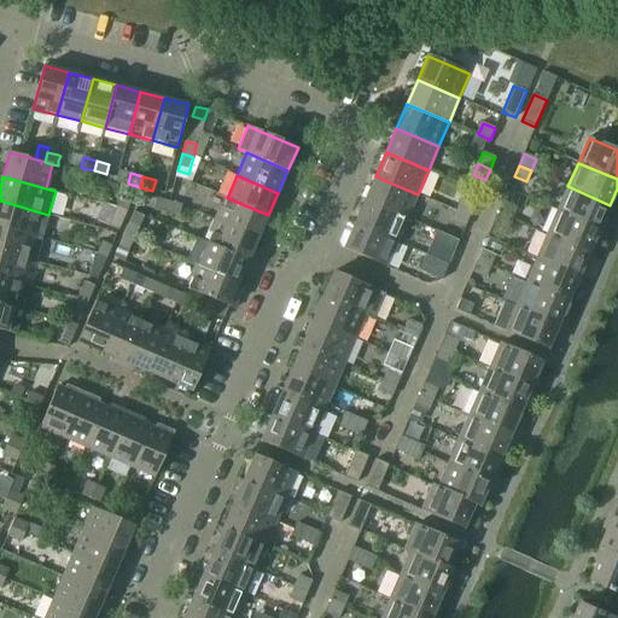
[(375,176),(366,199),(408,219),(418,194),(375,176)]
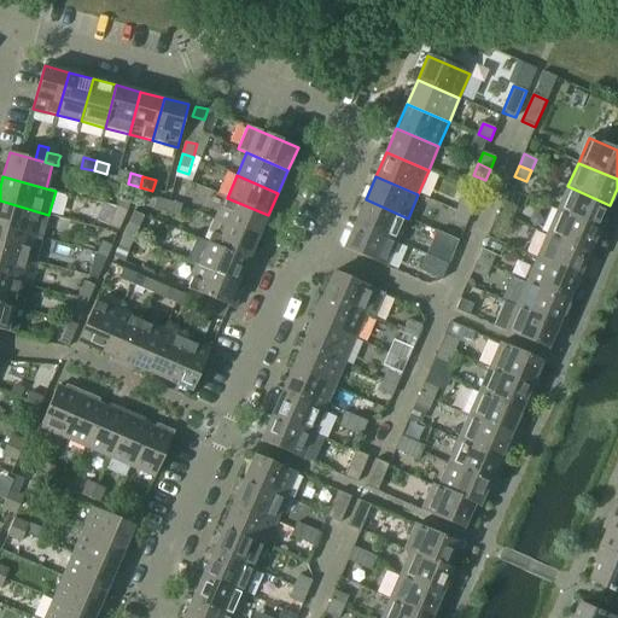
[(567,186),(558,210),(605,231),(608,223),(604,221),(610,205),(567,186)]
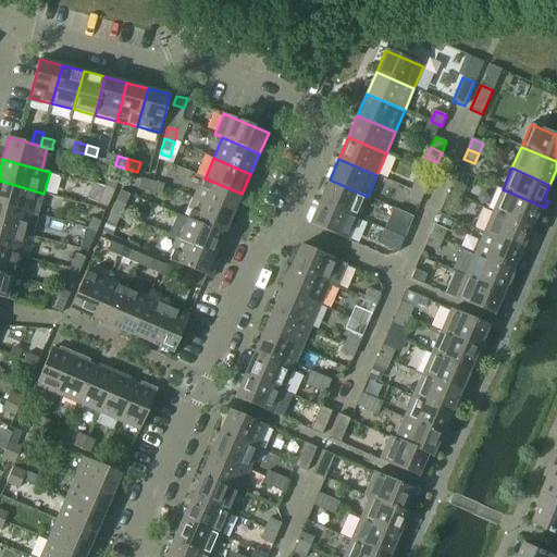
[(110,176),(106,187),(114,190),(119,180),(110,176)]
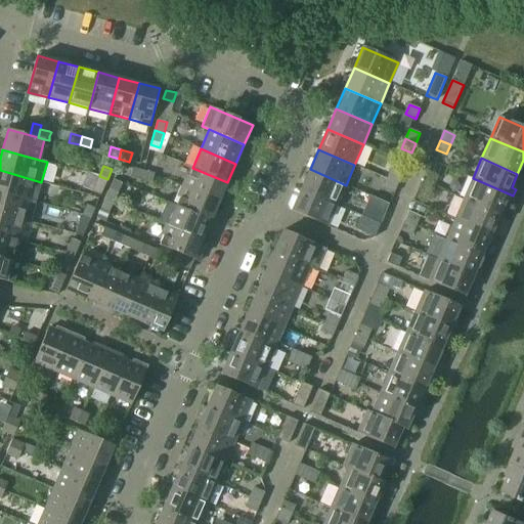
[(131,177),(141,180),(144,171),(133,168),(131,177)]
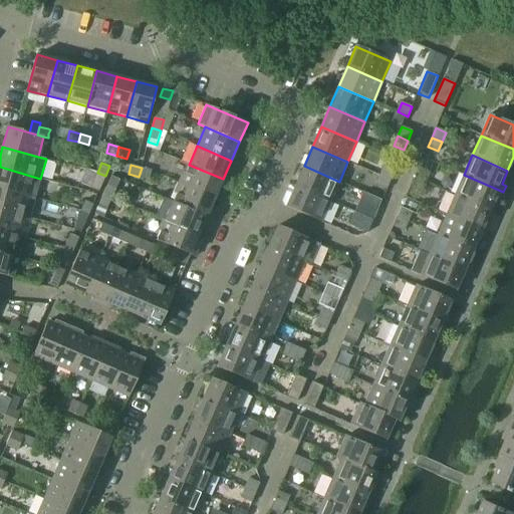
[(189,165),(181,184),(215,198),(223,179),(189,165)]
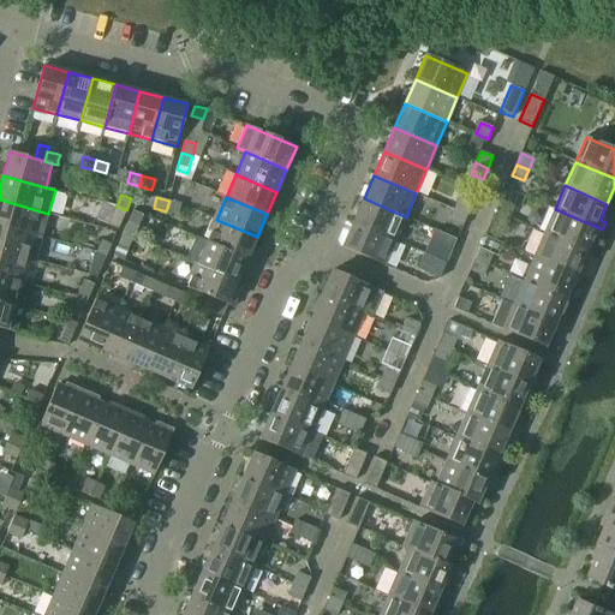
[(364,198),(353,222),(395,240),(406,218),(364,198)]
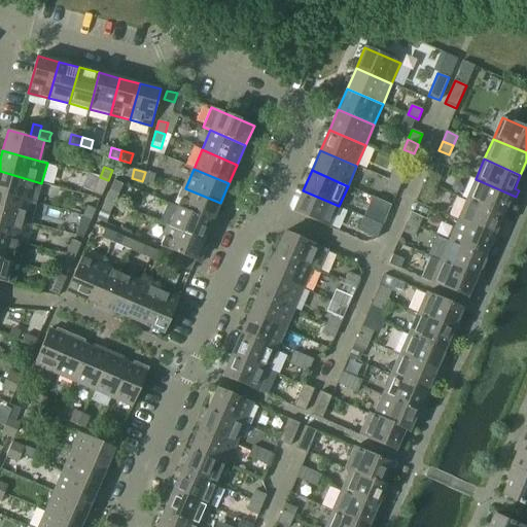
[(394,170),(390,180),(400,184),(405,175),(394,170)]
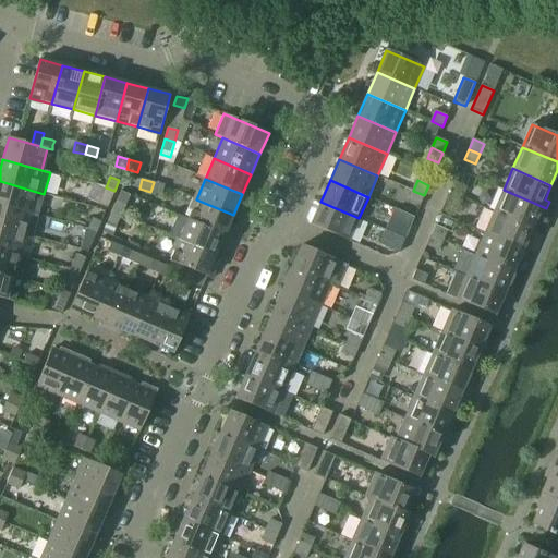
[(0,181),(0,205),(38,215),(44,194),(0,181)]
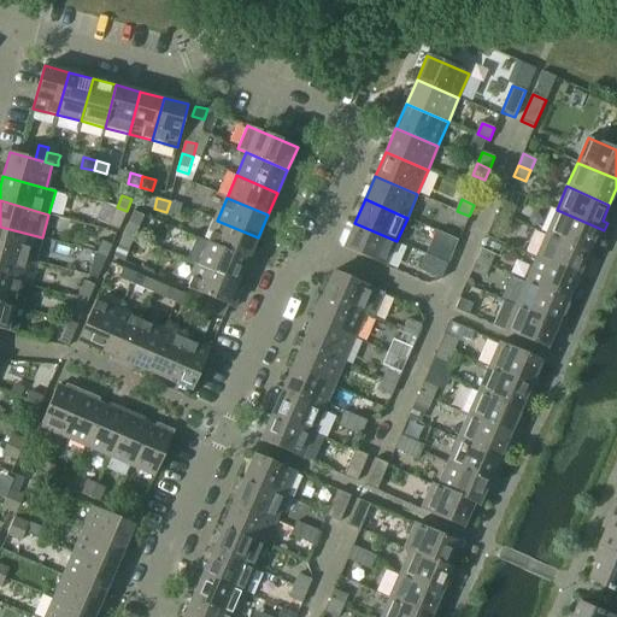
[(170,201),(166,212),(180,216),(182,205),(170,201)]
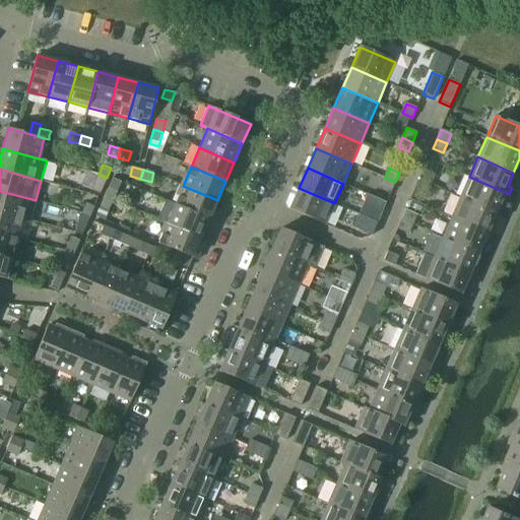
[(424,170),(419,180),(430,184),(434,175),(424,170)]
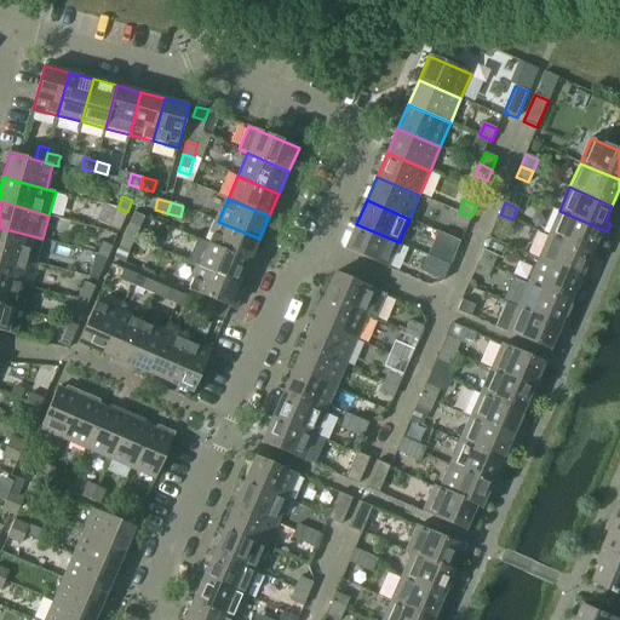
[(127,212),(118,208),(109,227),(119,230),(127,212)]
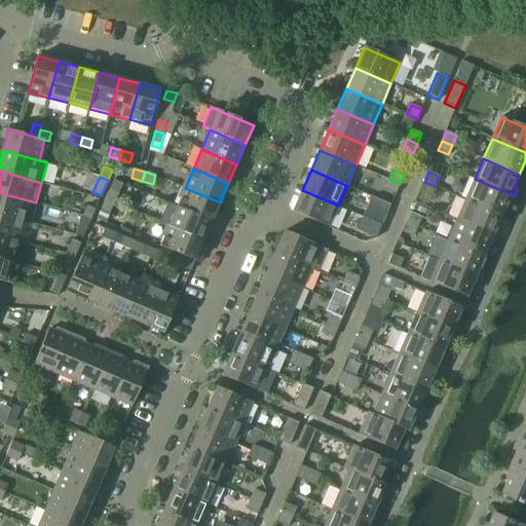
[(475,179),(465,199),(501,215),(508,201),(512,203),(515,196),(475,179)]
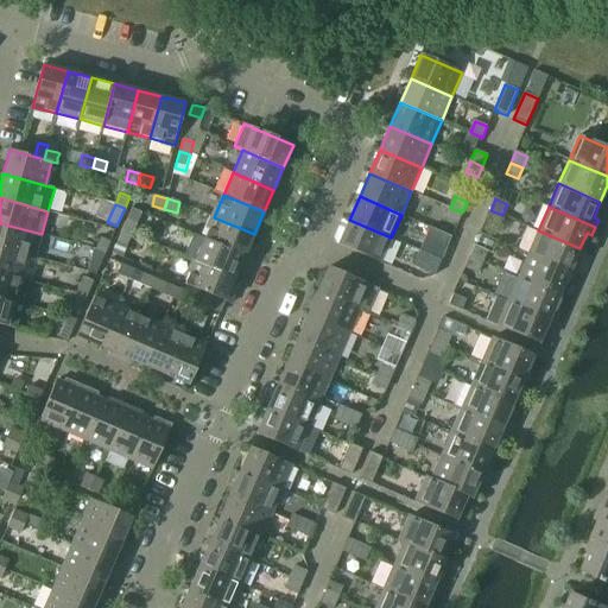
[(462,213),(450,208),(445,219),(457,225),(462,213)]
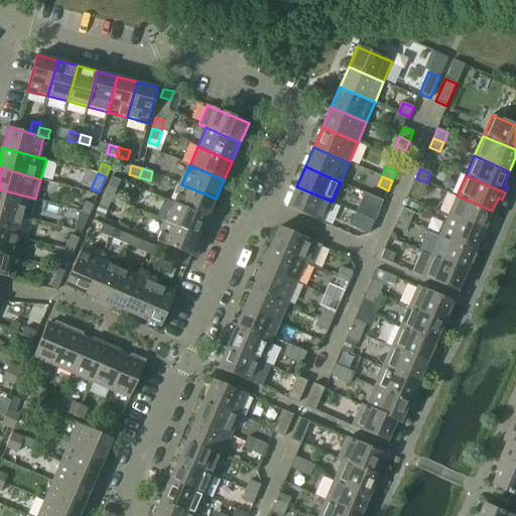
[(426,182),(416,178),(412,187),(422,191),(426,182)]
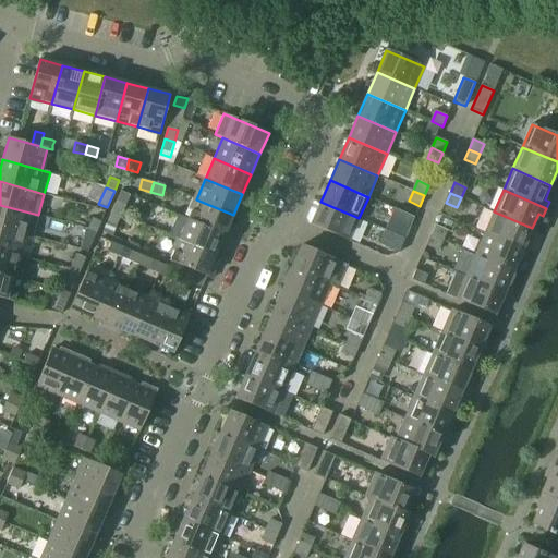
[(196,199),(187,219),(225,235),(233,215),(196,199)]
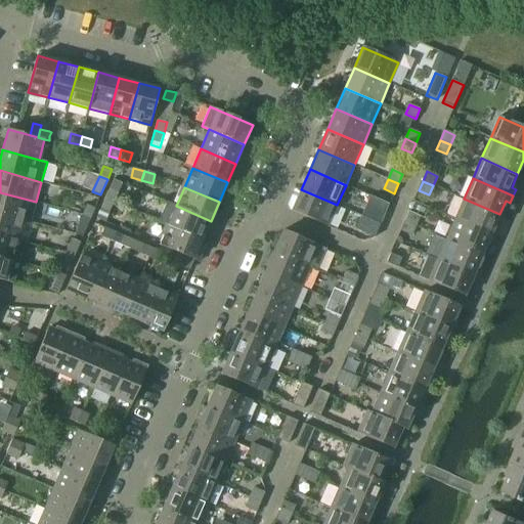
[(110,188),(105,199),(114,202),(119,192),(110,188)]
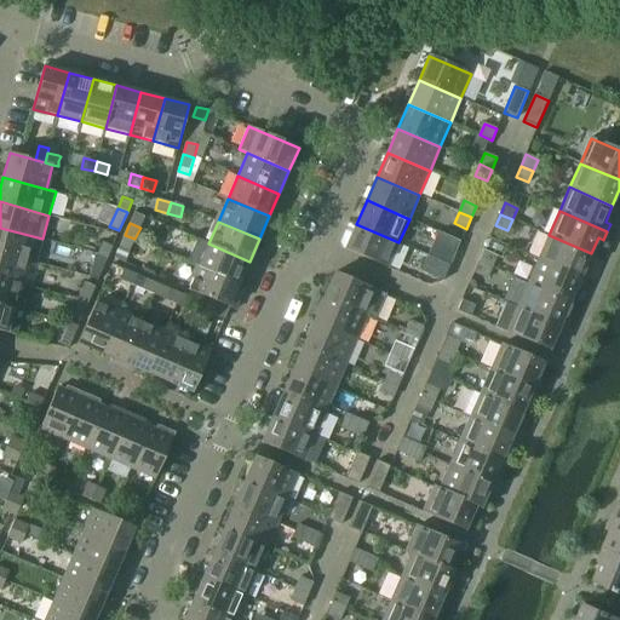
[(399,242),(356,224),(345,250),(388,268),(399,242)]
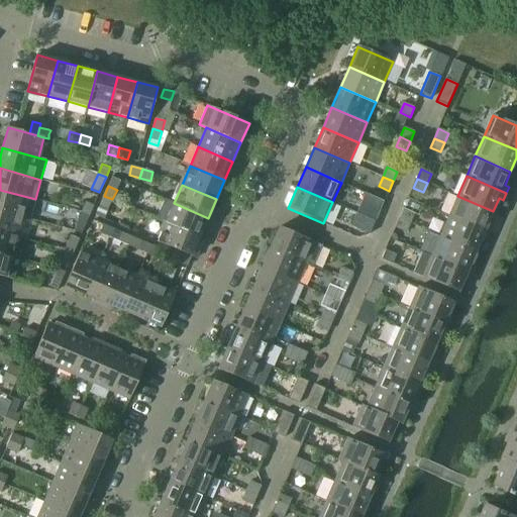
[(0,190),(0,211),(22,217),(30,219),(35,199),(0,190)]
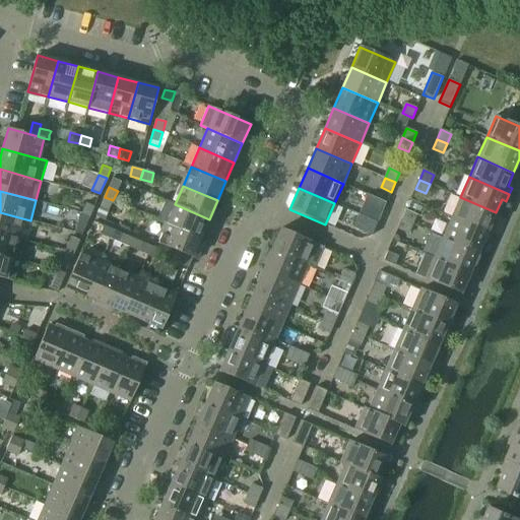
[(113,200),(105,197),(101,207),(109,210),(113,200)]
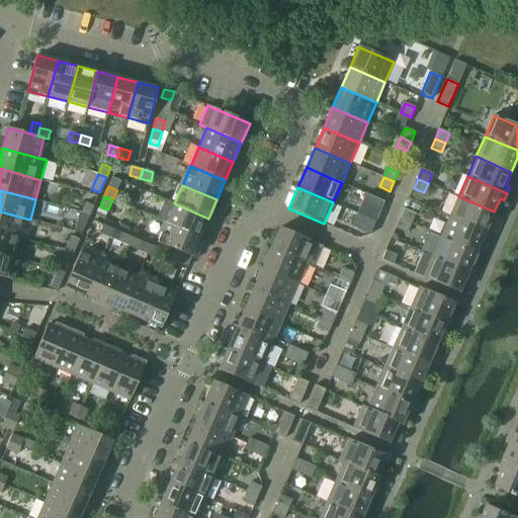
[(458,196),(450,217),(490,234),(493,227),(488,225),(494,211),(458,196)]
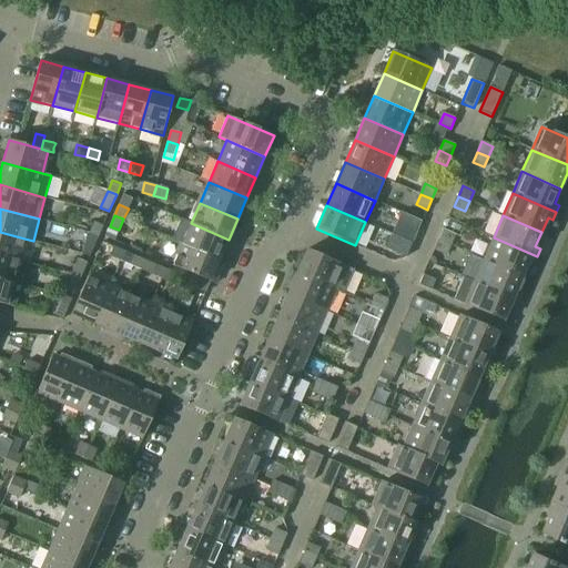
[(172,240),(182,244),(220,261),(229,240),(191,223),(181,219),(172,240)]
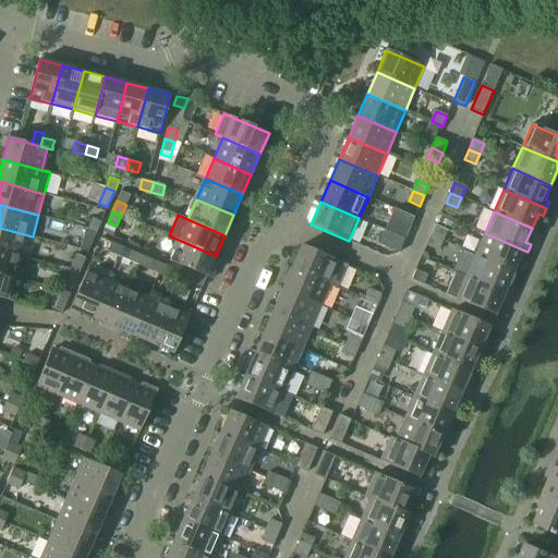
[(93,218),(87,229),(96,232),(101,221),(93,218)]
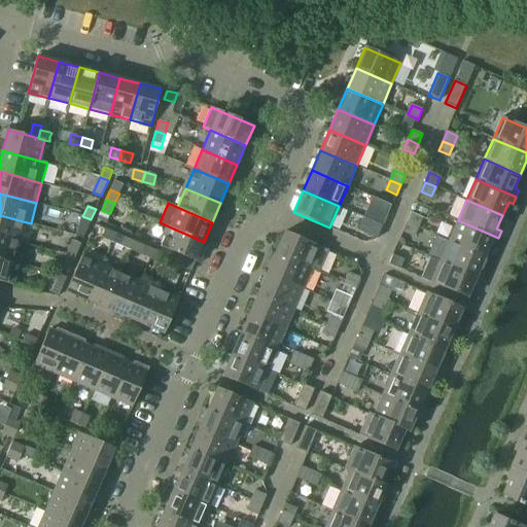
[(366,209),(363,216),(383,225),(386,217),(366,209)]
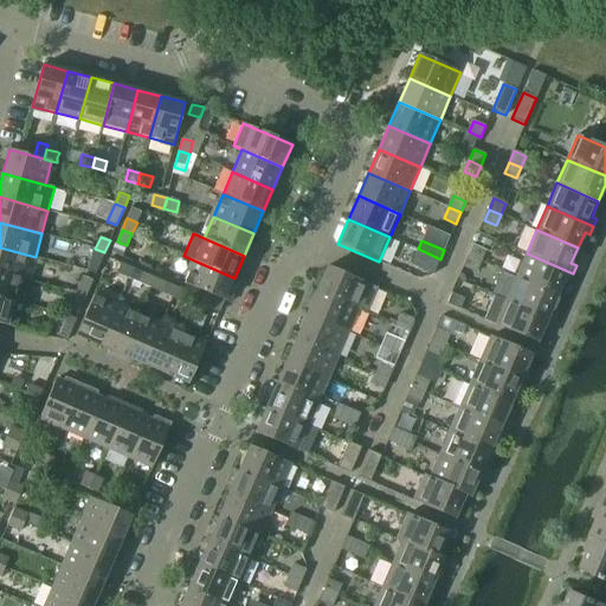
[(474,245),(469,256),(481,262),(485,250),(474,245)]
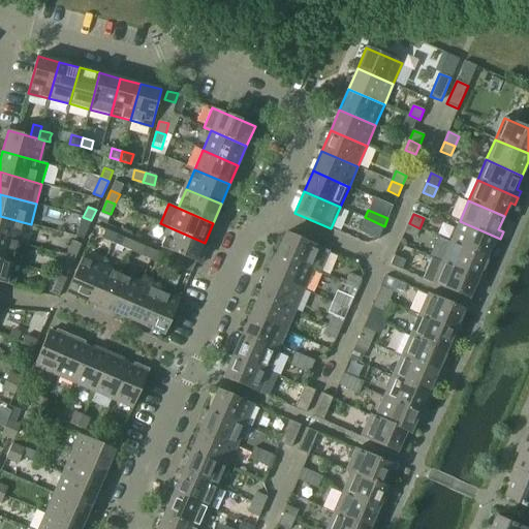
[(0,216),(0,238),(18,243),(23,222),(0,216)]
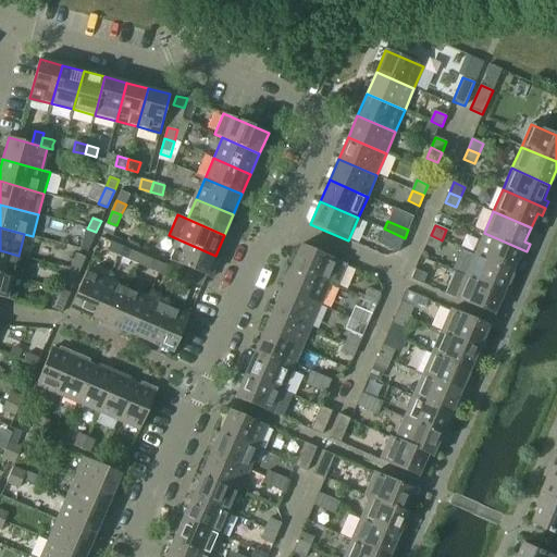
[(85,227),(79,249),(87,252),(96,232),(87,229),(85,227)]
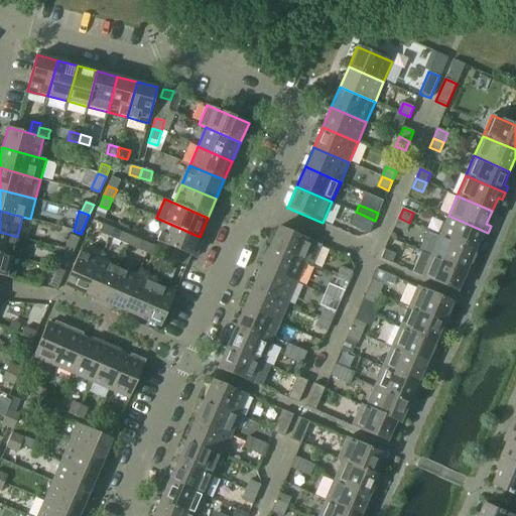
[(355,213),(350,226),(369,234),(375,221),(355,213)]
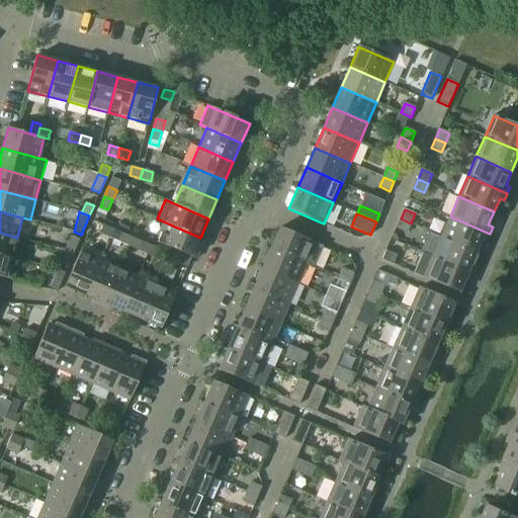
[(450,217),(441,237),(477,252),(483,239),(487,241),(490,234),(450,217)]
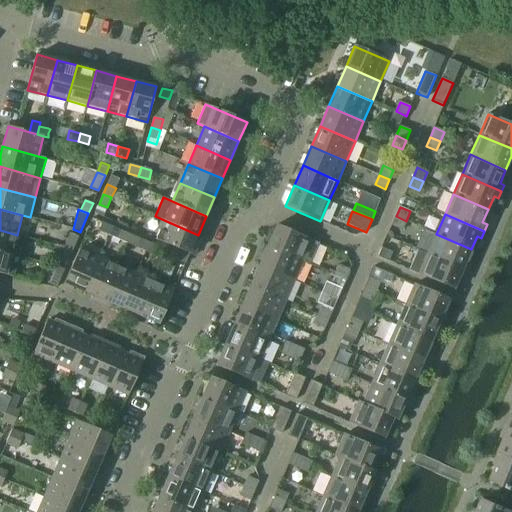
[(406,221),(396,216),(392,226),(402,230),(406,221)]
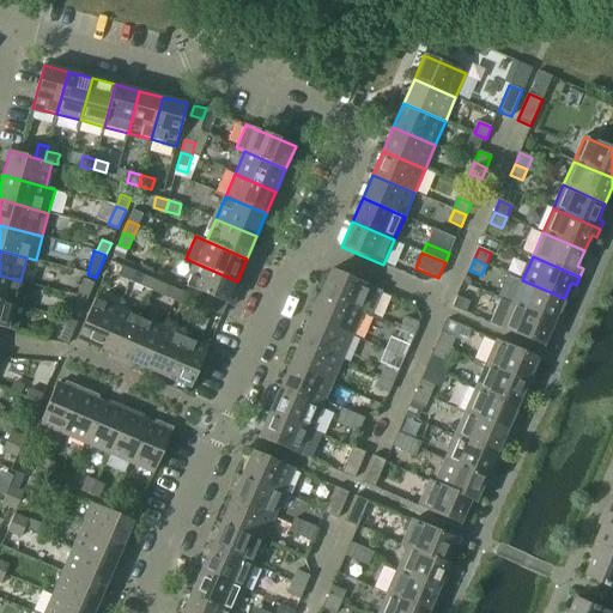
[(187,286),(214,299),(228,304),(237,281),(196,263),(187,286)]
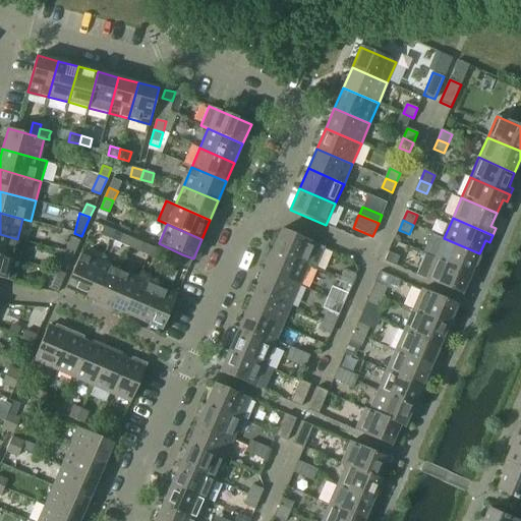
[(100,235),(110,239),(114,231),(104,226),(100,235)]
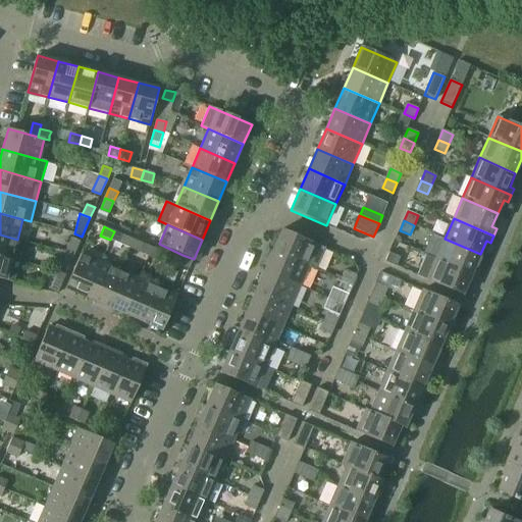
[(282,229),(273,250),(309,266),(316,269),(325,248),(282,229)]
